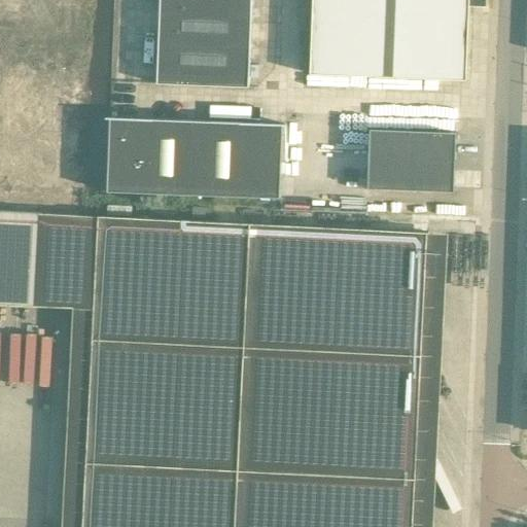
[(161,0),(159,84),(250,88),(252,0),(161,0)]
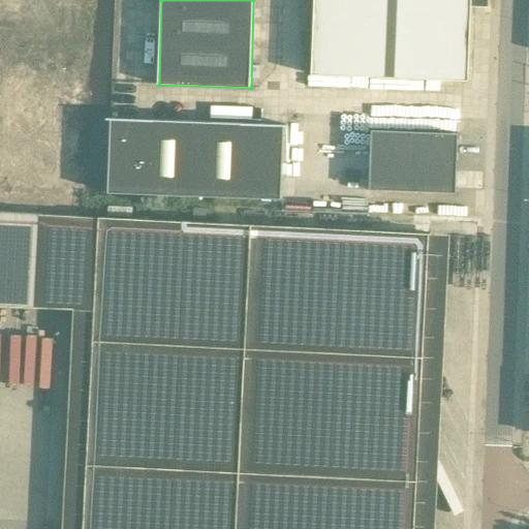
[(314,0),(312,74),(468,81),(471,0),(314,0)]
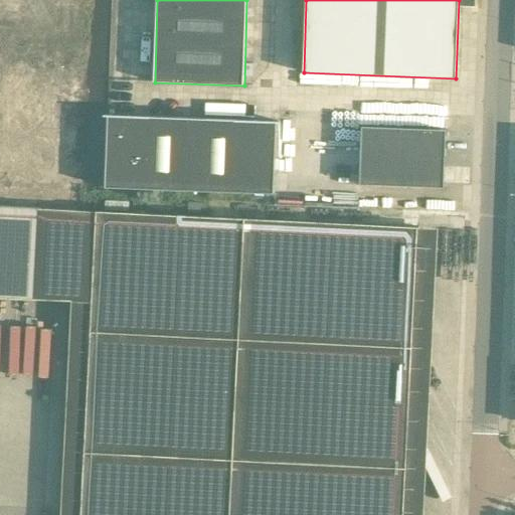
[(108,116),(106,187),(275,193),(277,121),(108,116)]
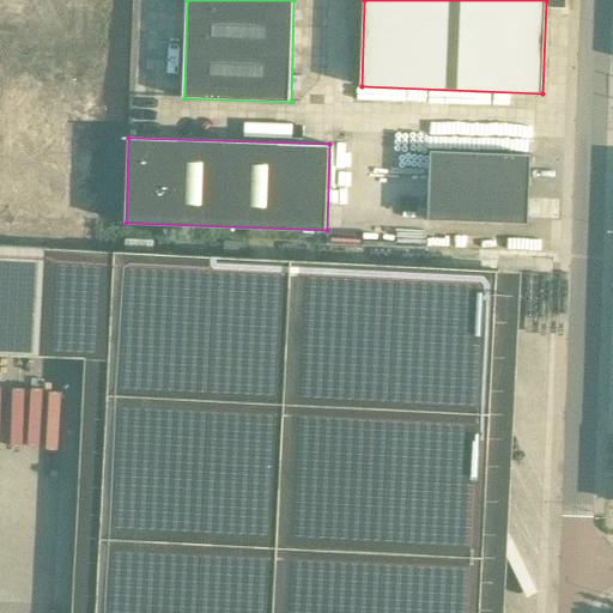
[(428,220),(528,224),(530,155),(430,151),(428,220)]
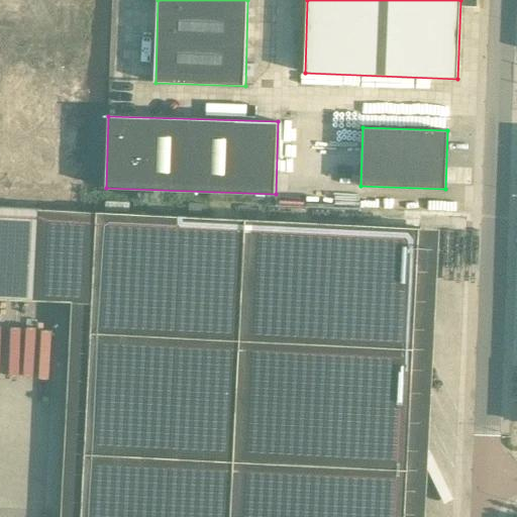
[(81,516),(405,516),(419,228),(246,219),(97,212),(81,516)]
